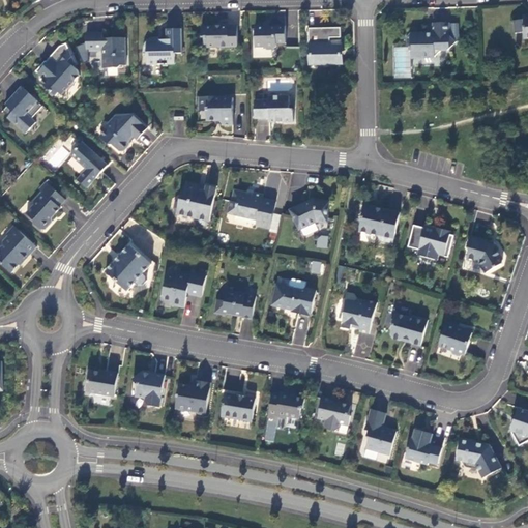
[(527,13),(521,15),(521,19),(511,19),(512,32),(522,31),(523,36),(527,35),(527,13)]
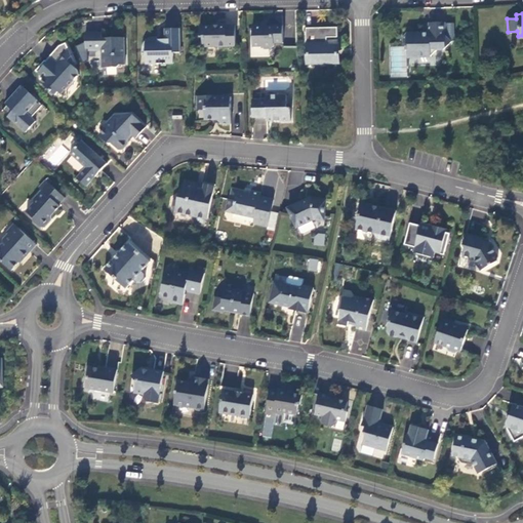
[(443,21),(427,22),(427,31),(425,31),(424,33),(420,31),(405,31),(400,36),(407,43),(405,45),(404,45),(404,49),(405,49),(405,55),(429,55),(436,48),(442,48),(450,40),(443,34),(443,21)]
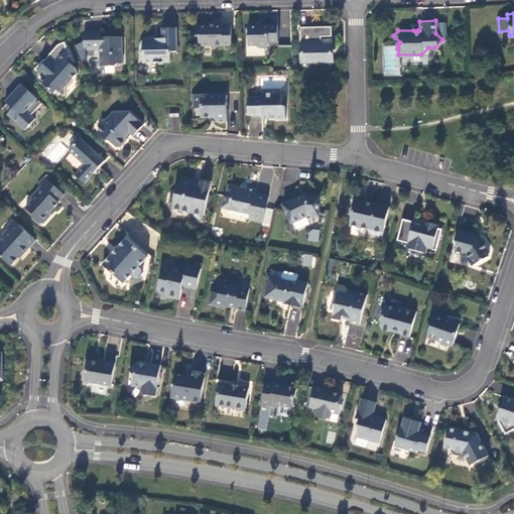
[(213,23),(195,24),(195,35),(198,35),(198,44),(230,44),(230,23),(221,23),(221,22),(213,22),(213,23)]
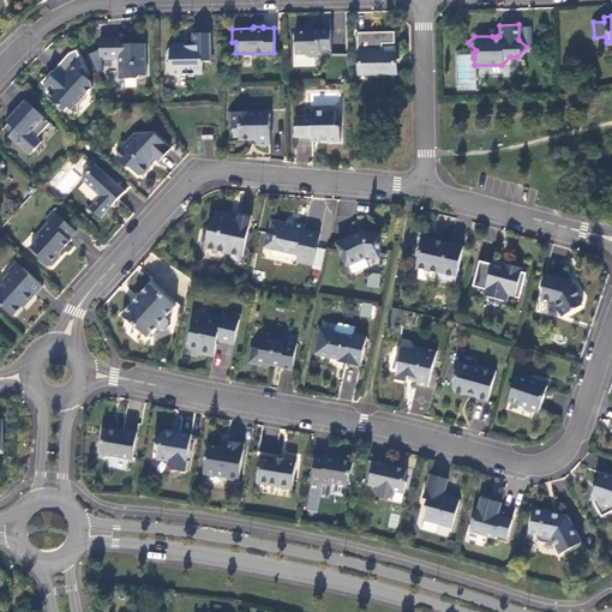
[(313,29),(293,29),(294,53),(304,53),(307,55),(316,55),(318,53),(318,49),(329,48),(329,28),(317,29),(317,31),(313,31),(313,29)]
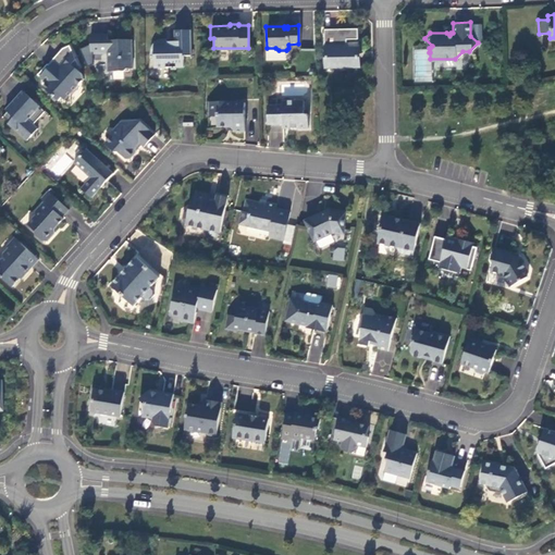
[(356,27),(322,28),(323,48),(327,48),(327,54),(324,54),(324,58),(327,58),(327,65),(356,65),(356,58),(357,58),(357,54),(356,54),(355,47),(345,47),(345,38),(356,38),(356,27)]
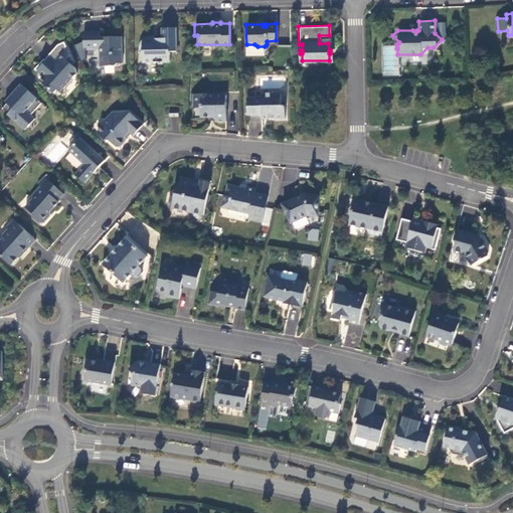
[(138,44),(137,50),(141,51),(141,61),(157,61),(157,62),(161,62),(161,61),(168,60),(168,50),(175,50),(175,26),(160,27),(160,39),(152,39),(152,34),(148,34),(145,35),(143,36),(142,37),(140,38),(139,40),(138,42),(138,44)]
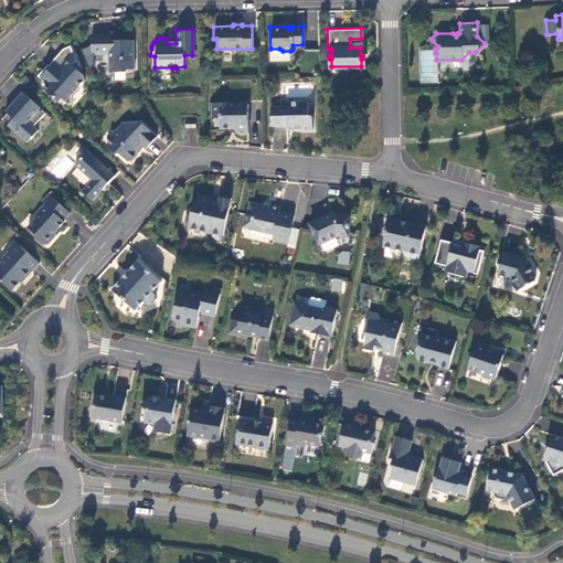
[(91,33),(91,53),(107,53),(108,71),(125,71),(126,68),(133,68),(133,56),(131,56),(131,51),(133,51),(133,39),(108,40),(108,33),(91,33)]
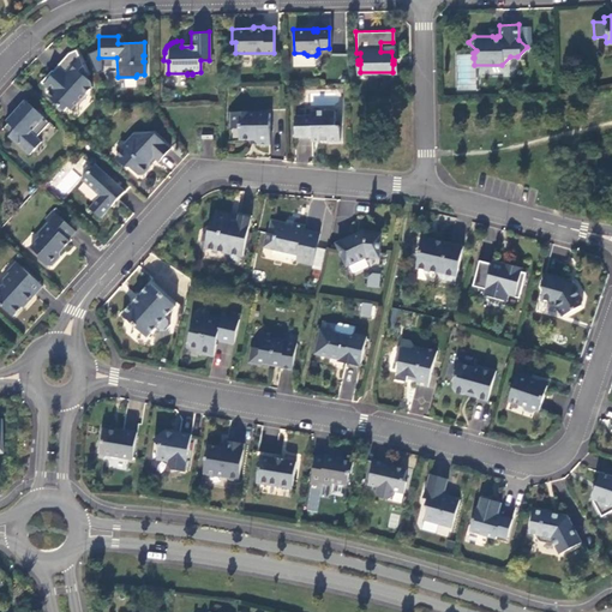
[(49,90),(46,94),(63,109),(65,106),(70,109),(90,85),(89,81),(82,73),(84,71),(75,49),(67,52),(55,65),(61,70),(57,75),(51,69),(40,81),(49,90)]
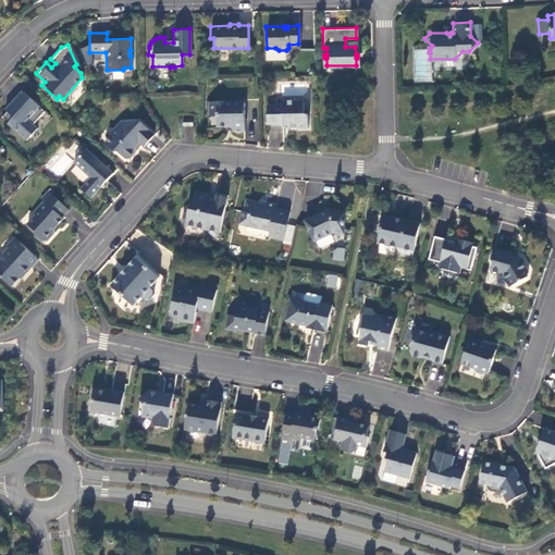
[(12,103),(1,114),(10,122),(9,123),(25,138),(36,127),(31,123),(44,110),(21,89),(10,101),(12,103)]
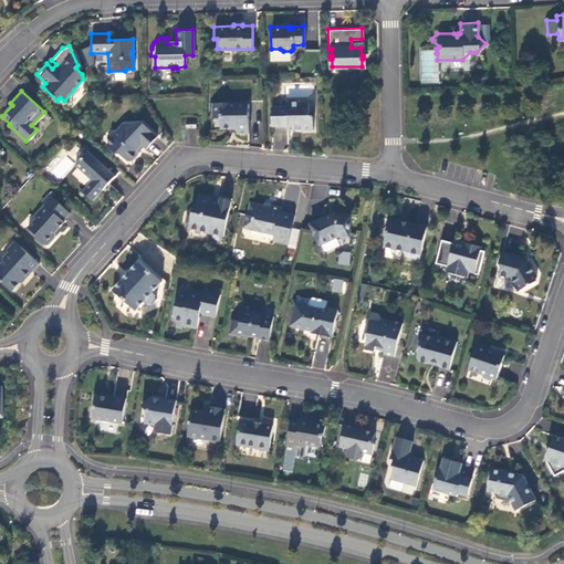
[(285,105),(270,105),(270,125),(286,125),(286,123),(291,123),(291,129),(312,128),(312,115),(307,115),(307,101),(285,101),(285,105)]
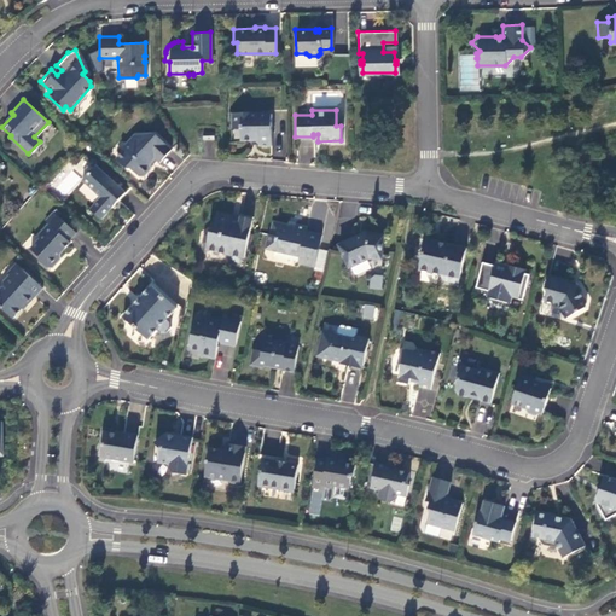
[(254,111),(230,112),(230,125),(240,125),(242,139),(256,139),(256,144),(269,144),(269,112),(254,112),(254,111)]
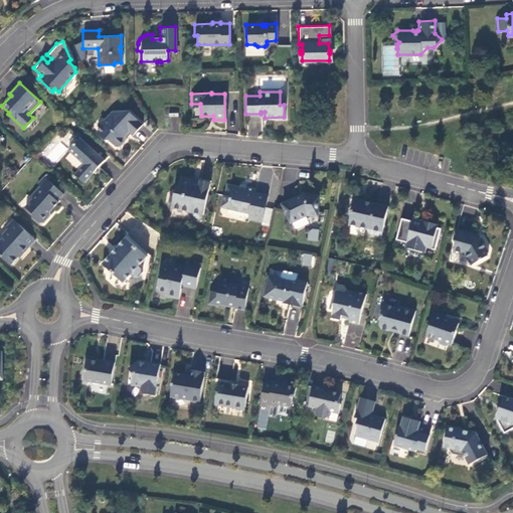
[(111,111),(102,120),(102,124),(96,131),(105,140),(108,139),(115,146),(118,146),(125,138),(125,135),(128,131),(132,134),(141,123),(127,110),(111,111)]
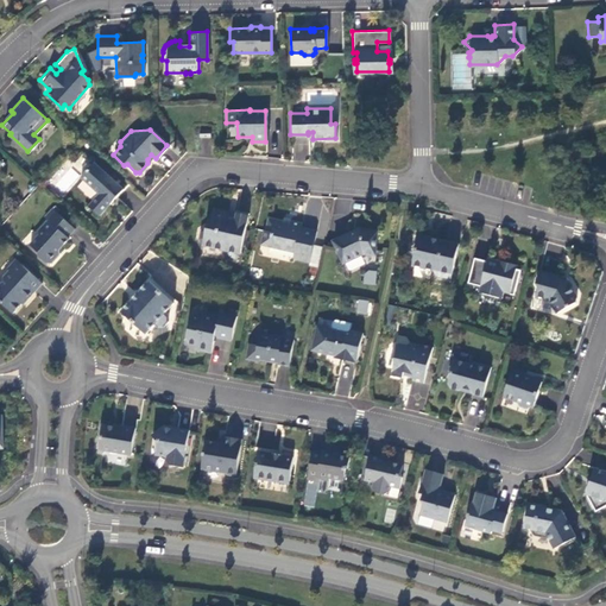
[(93,161),(79,176),(98,193),(87,204),(98,215),(122,188),(93,161)]
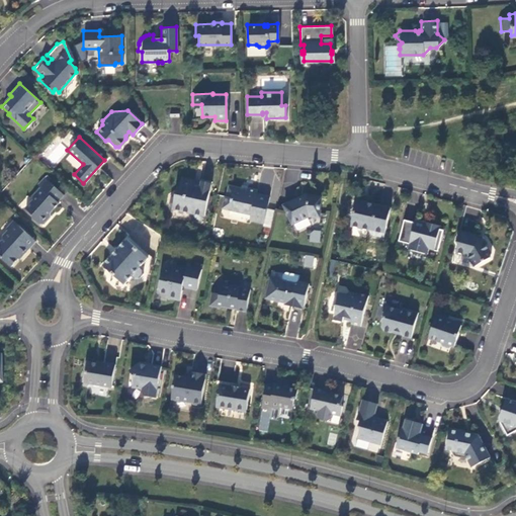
[(44,176),(36,183),(39,186),(31,195),(31,198),(23,207),(31,215),(31,217),(38,223),(41,223),(50,215),(49,211),(58,201),(57,200),(63,194),(44,176)]
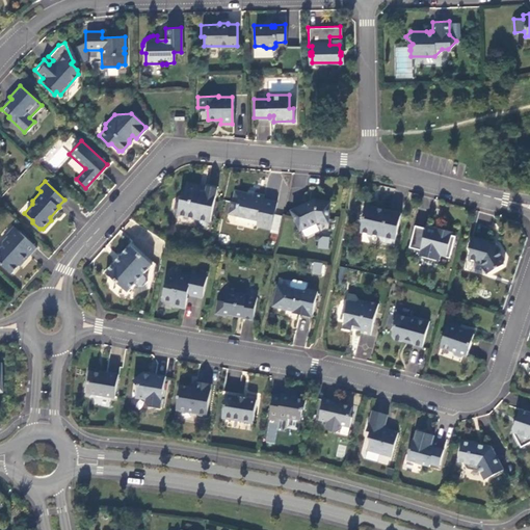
[(197,184),(186,181),(183,191),(181,191),(180,197),(175,201),(174,208),(177,212),(176,213),(194,217),(194,220),(196,223),(205,226),(208,223),(216,185),(206,183),(205,188),(197,186),(197,184)]
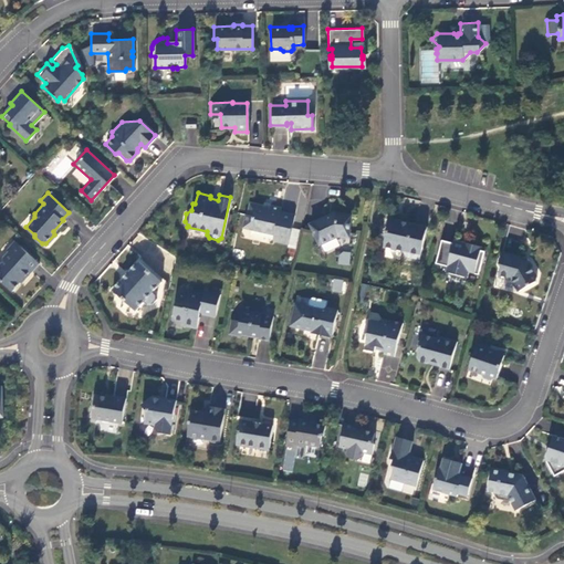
[(243,213),(241,227),(272,233),(271,239),(286,242),(293,213),(279,210),(280,207),(268,205),(267,210),(260,208),(261,205),(248,201),(246,213),(243,213)]
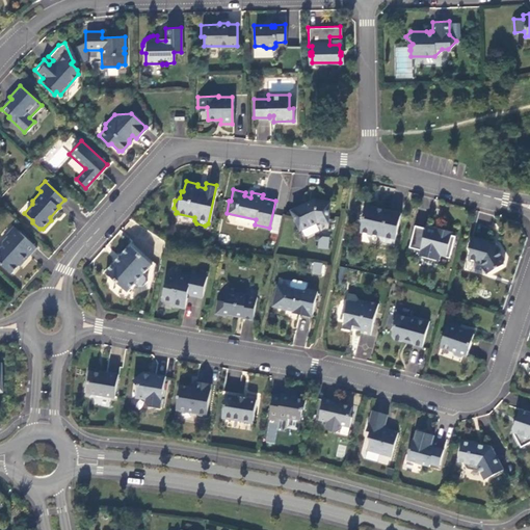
[(313,200),(290,210),(298,229),(316,220),(327,221),(328,201),(313,200)]
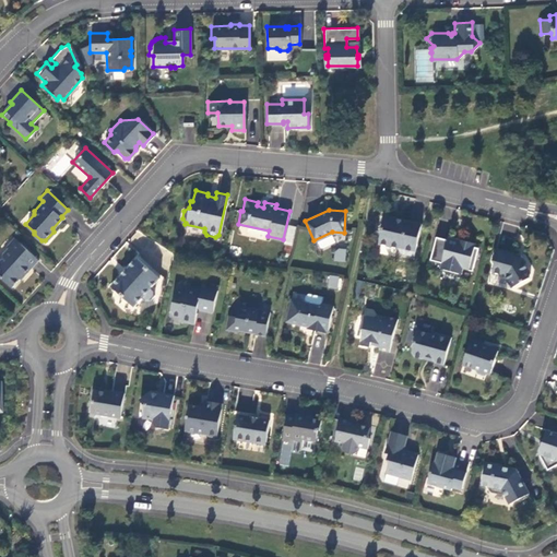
[(419,223),(383,215),(377,243),(398,247),(400,252),(413,256),(419,223)]
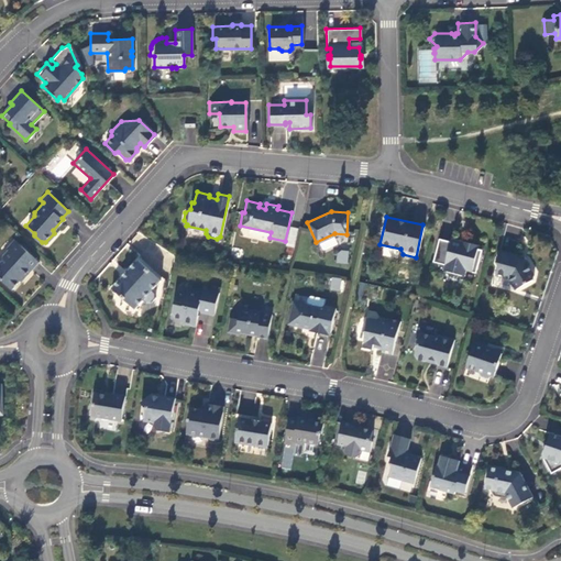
[(449,241),(438,238),(431,261),(443,264),(442,270),(463,275),(464,270),(474,272),(481,249),(476,248),(477,244),(461,240),(460,243),(449,241)]
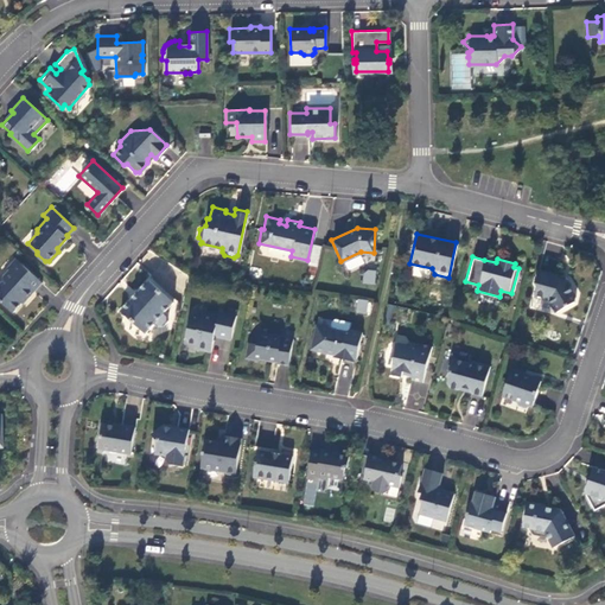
[(1,280),(0,281),(0,300),(11,311),(24,297),(25,298),(40,281),(14,258),(6,267),(7,268),(1,275),(1,280)]
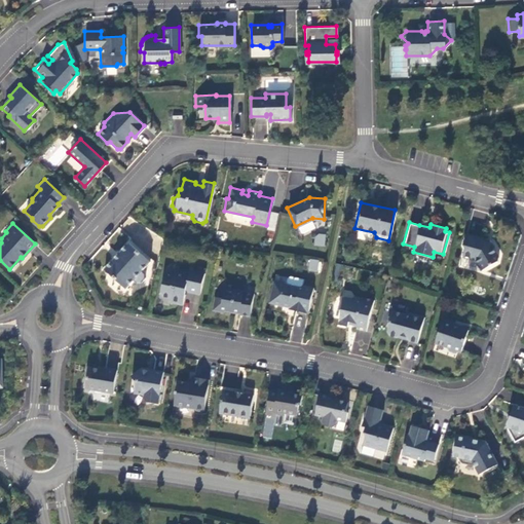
[(312,244),(323,244),(324,232),(312,231),(312,244)]
